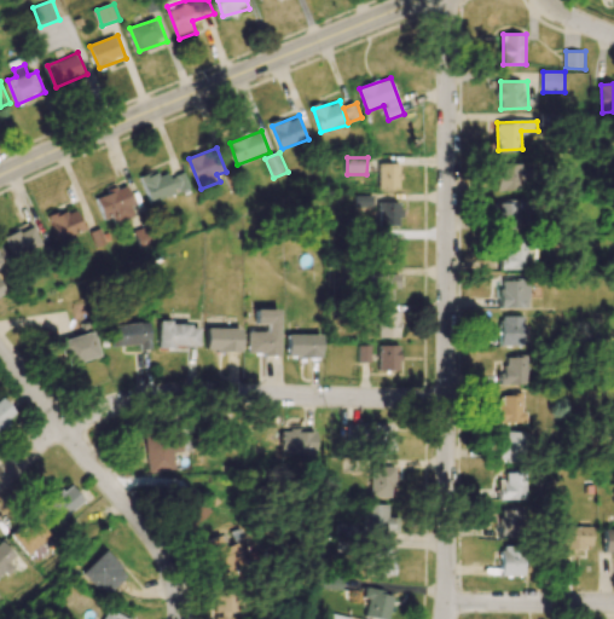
[(382,163),(382,189),(403,190),(403,165),(382,163)]
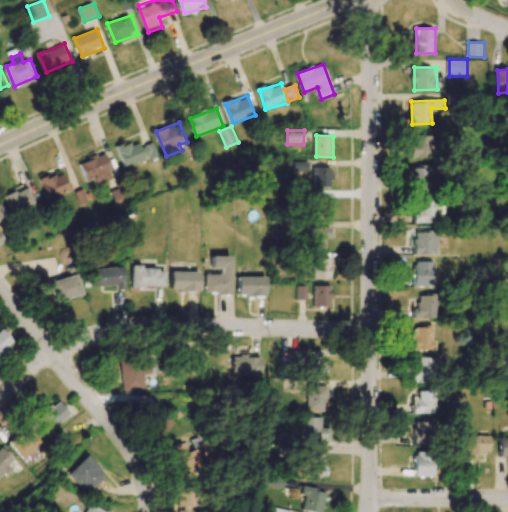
[(413,137),(414,158),(439,157),(438,136),(413,137)]
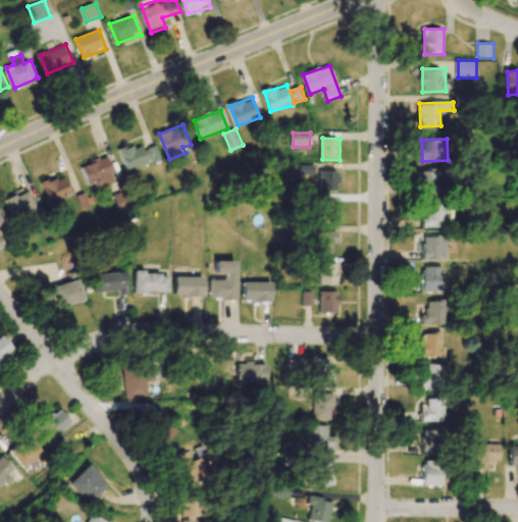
[(143,143),(121,151),(128,171),(150,163),(143,143)]
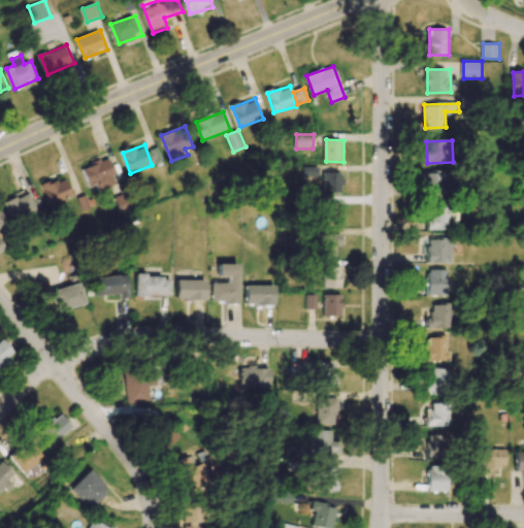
[(164,159),(159,147),(148,151),(153,163),(164,159)]
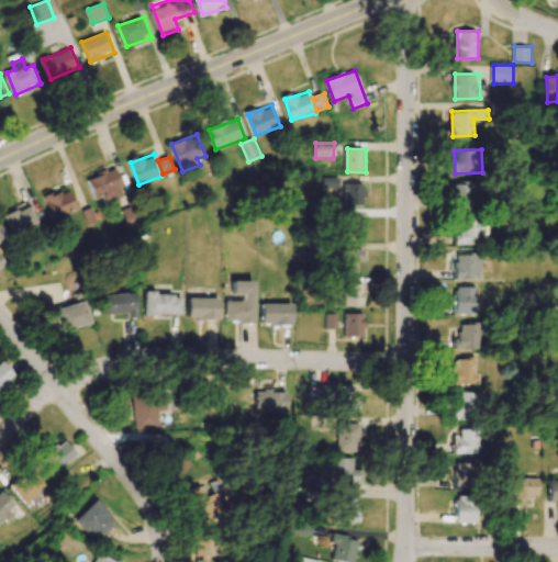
[(126,197),(118,169),(89,178),(97,200),(105,197),(107,203),(126,197)]
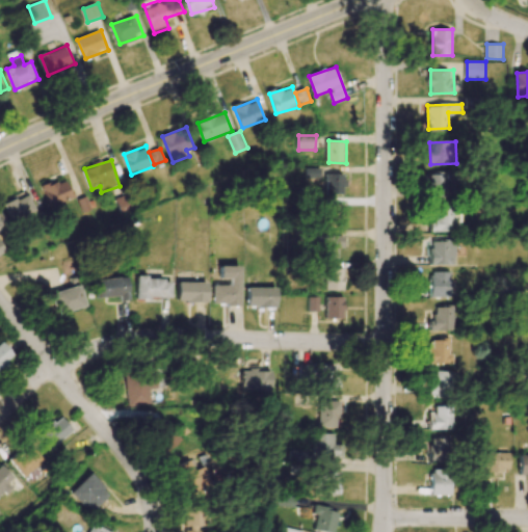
[(450,173),(426,174),(427,197),(451,196),(450,173)]
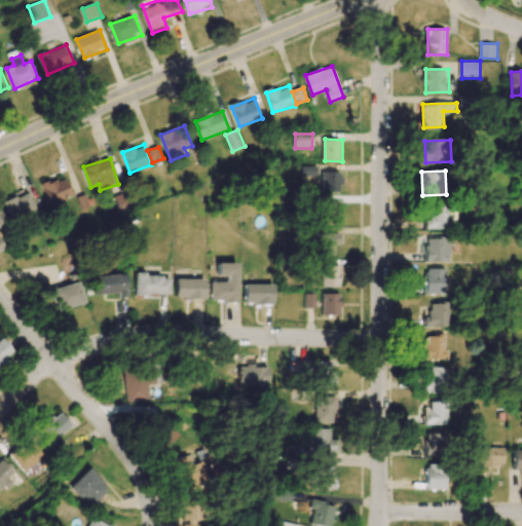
[(325,192),(343,192),(343,172),(324,172),(325,192)]
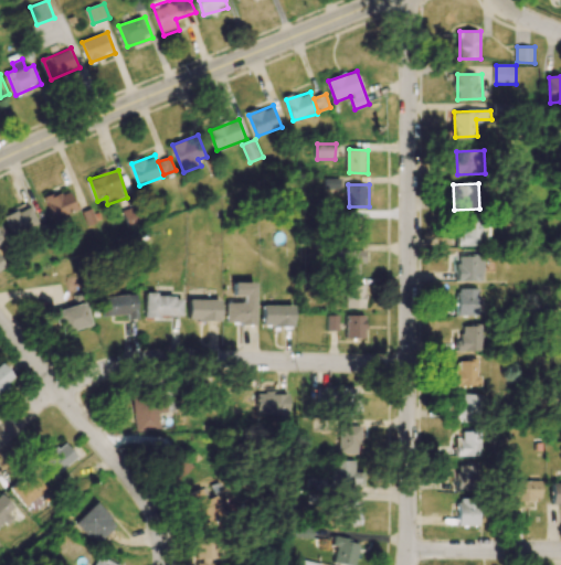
[(71,189),(48,199),(56,220),(81,210),(71,189)]
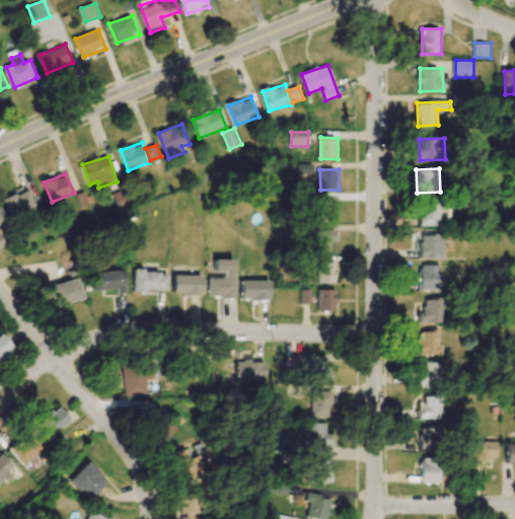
[(38,205),(28,189),(6,201),(15,217),(38,205)]
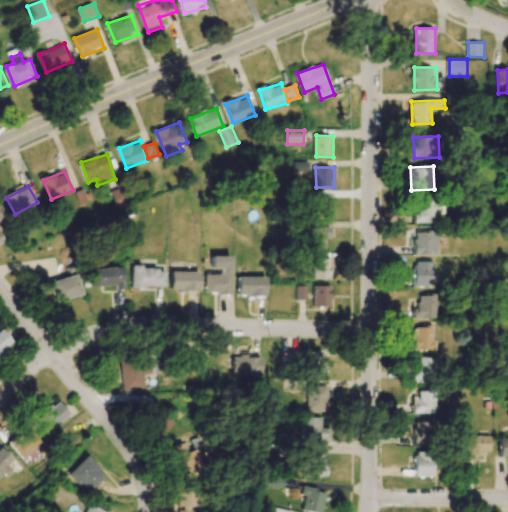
[(333,197),(320,197),(319,213),(332,214),(333,197)]
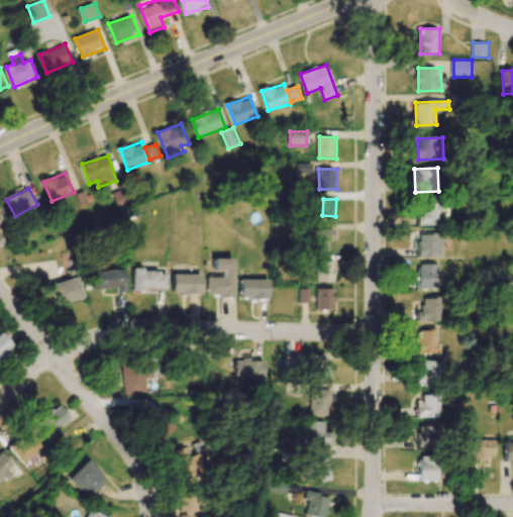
[(420,225),(443,225),(443,203),(424,203),(424,216),(420,216),(420,225)]
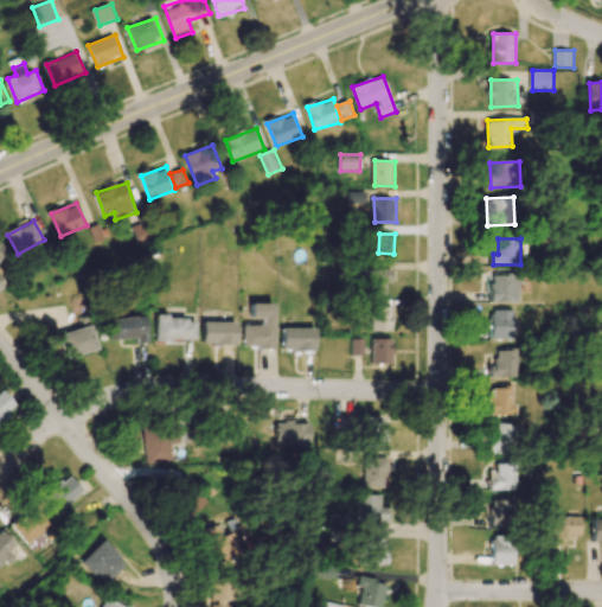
[(0,266),(11,261),(2,240),(0,241),(0,292),(8,288),(0,268),(0,266)]
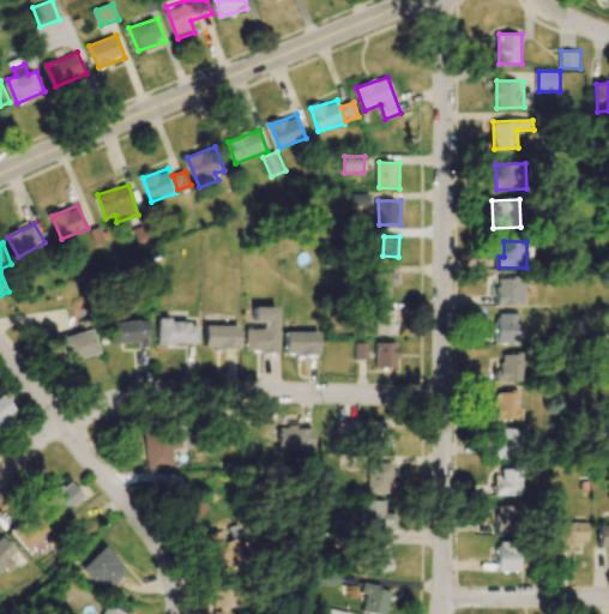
[(393,298),(392,287),(398,287),(398,272),(375,272),(375,299),(393,298)]
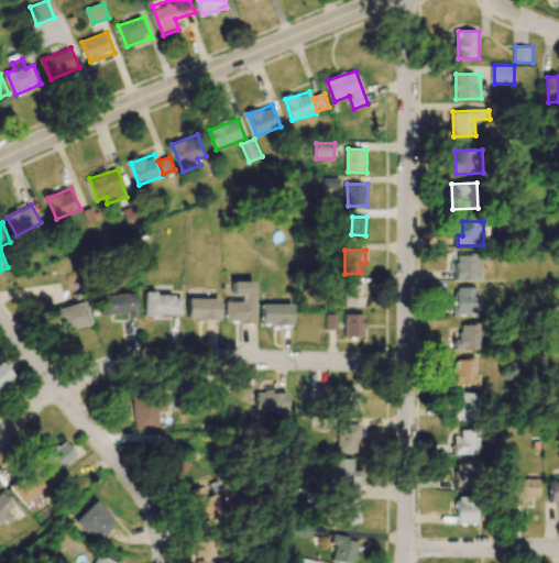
[(459,254),(459,280),(484,280),(484,254),(459,254)]
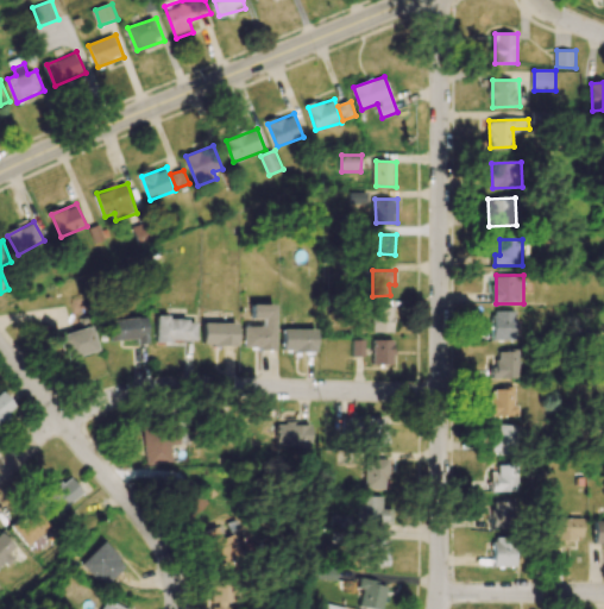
[(255,305),(255,319),(265,319),(266,326),(246,327),(247,350),(277,349),(277,305),(255,305)]
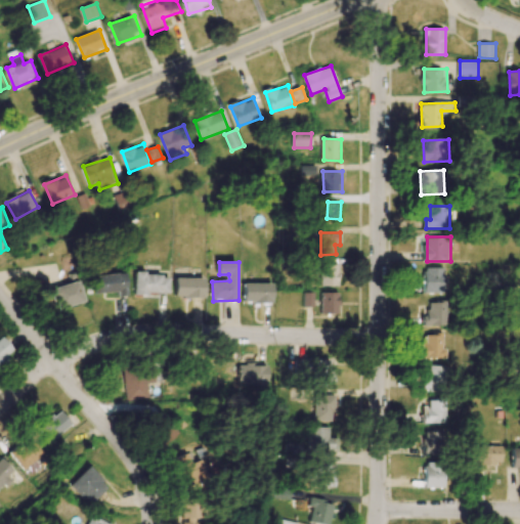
[(341,264),(322,264),(322,286),(341,286),(341,264)]
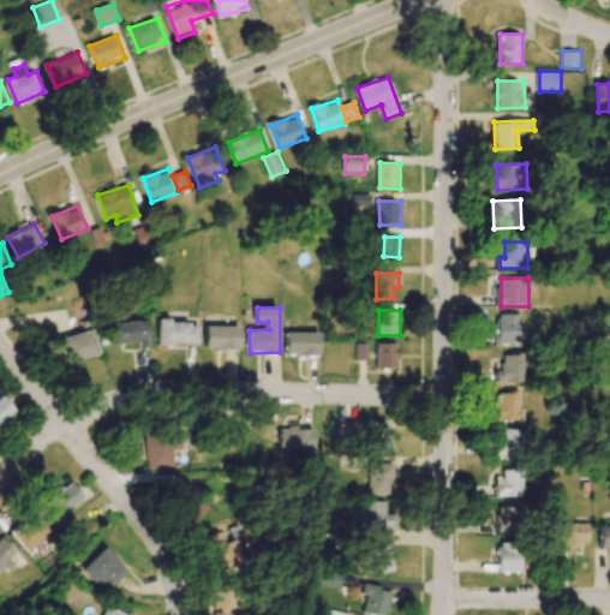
[(524,342),(524,315),(501,314),(500,342),(524,342)]
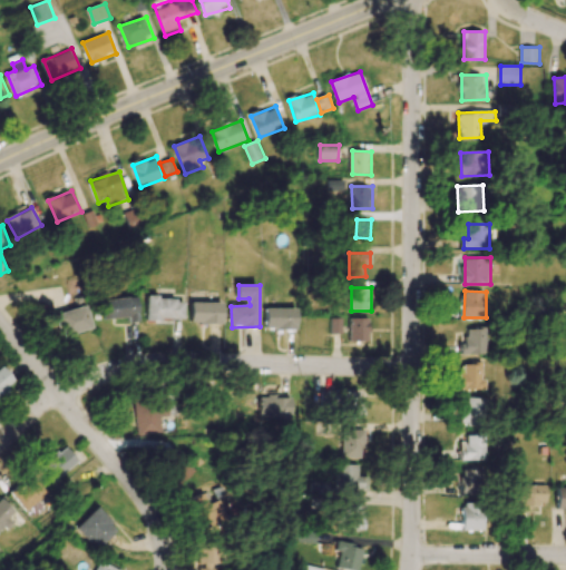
[(142,321),(138,296),(103,301),(106,320),(132,316),(132,322),(142,321)]
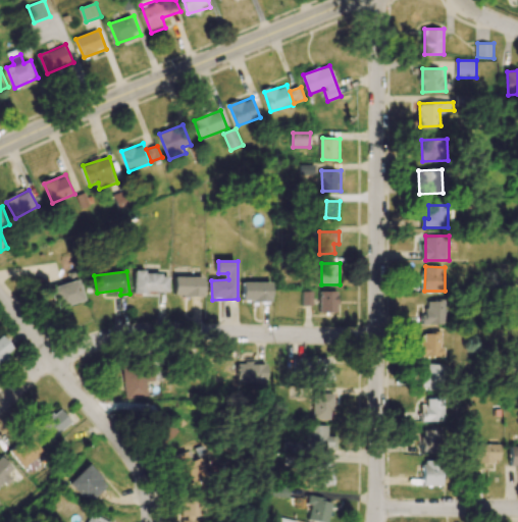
[(137,292),(170,293),(171,273),(137,272),(137,292)]
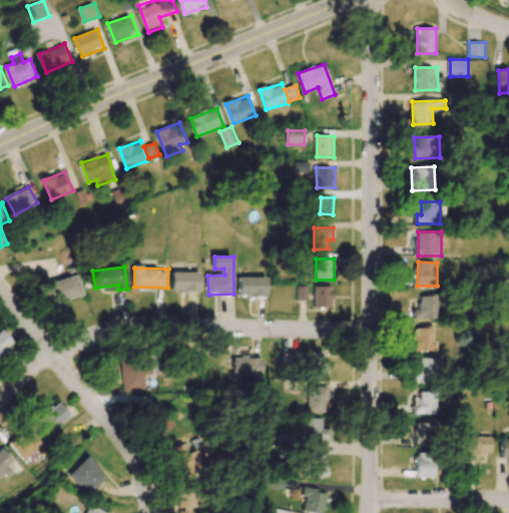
[(201,273),(173,272),(173,292),(200,292),(201,273)]
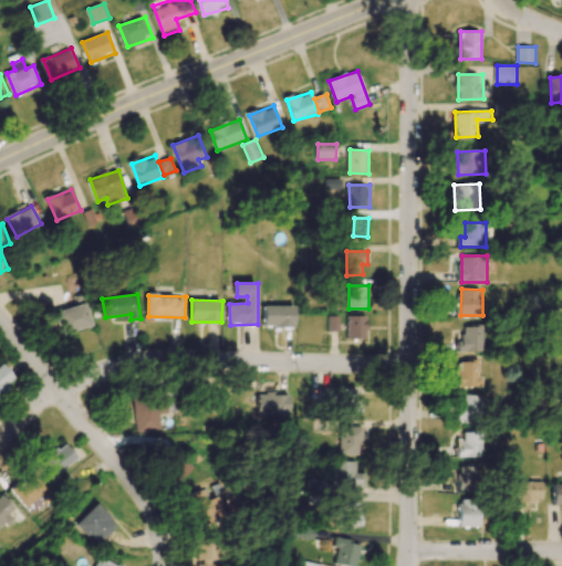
[(59,312),(65,335),(95,325),(89,303),(59,312)]
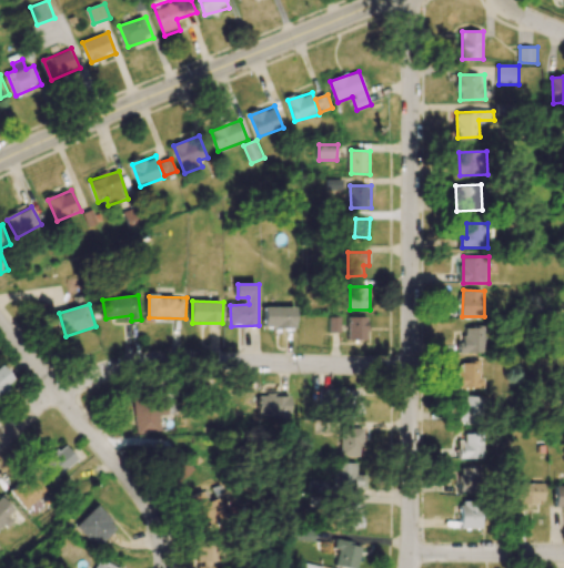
[(298,307),(267,307),(267,328),(296,328),(298,307)]
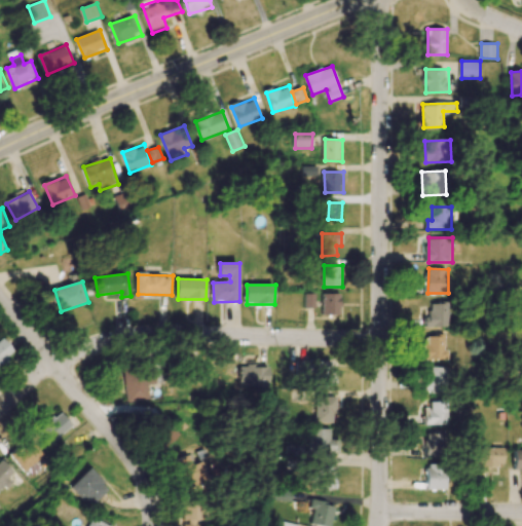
[(325,315),(342,315),(342,293),(325,294),(325,315)]
